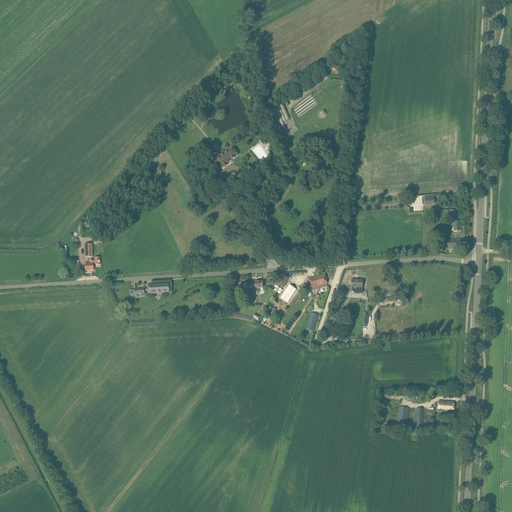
[(288,121),(284,105),(271,108),(275,124),(288,121)]
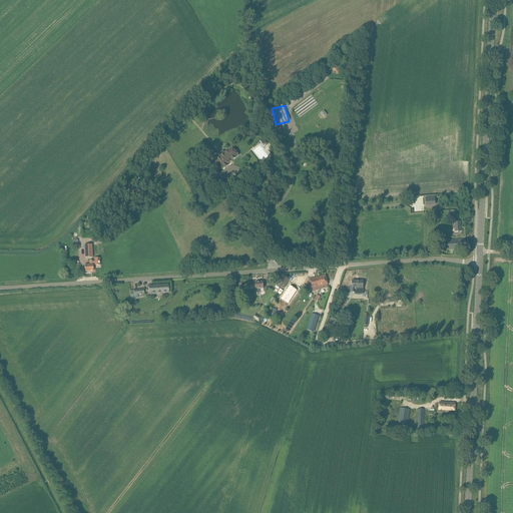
[(319,113),(323,119),(327,116),(324,110),(319,113)]
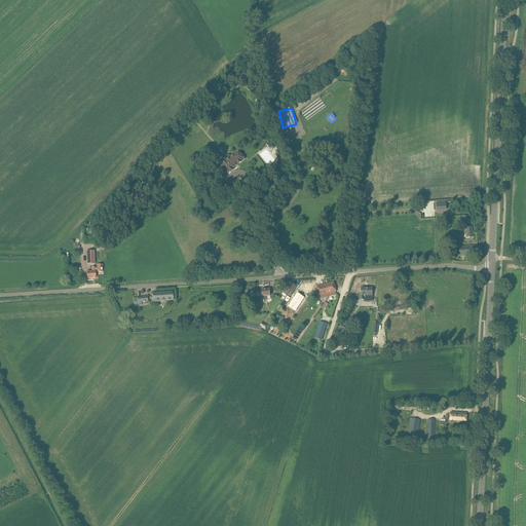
[(284,145),(293,141),(291,136),(282,141),(284,145)]
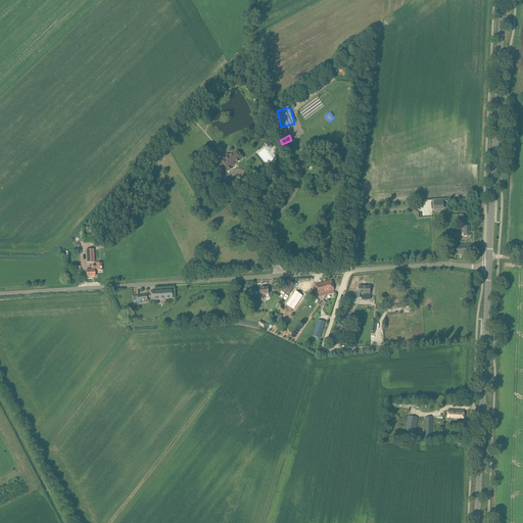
[(273,159),(264,146),(256,151),(266,164),(273,159)]
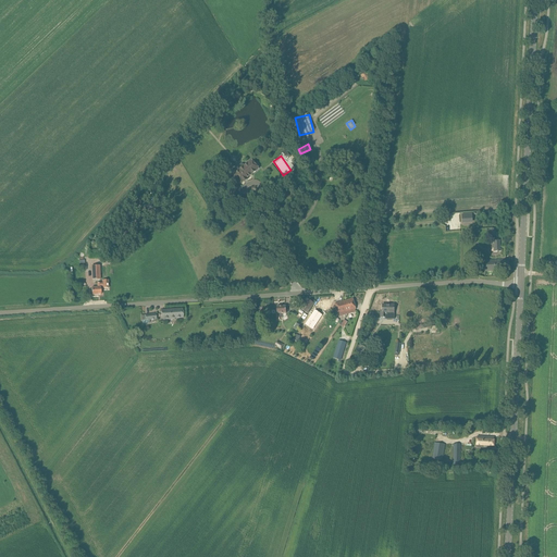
[(259,169),(256,164),(251,159),(230,178),(235,185),(238,182),(240,184),(259,169)]
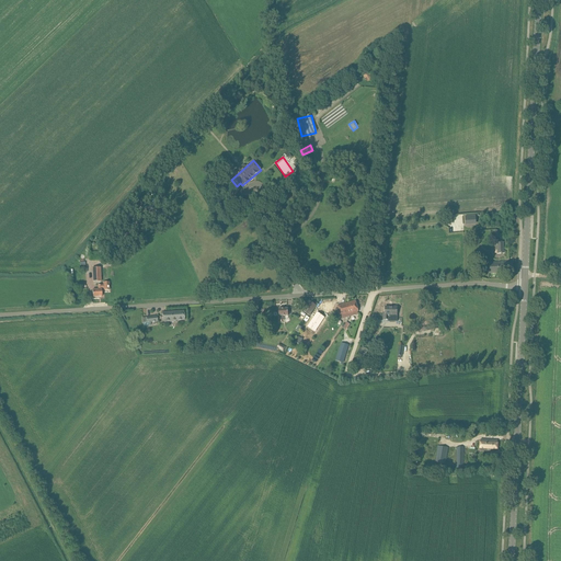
[(285,202),(298,194),(294,187),(282,196),(285,202)]
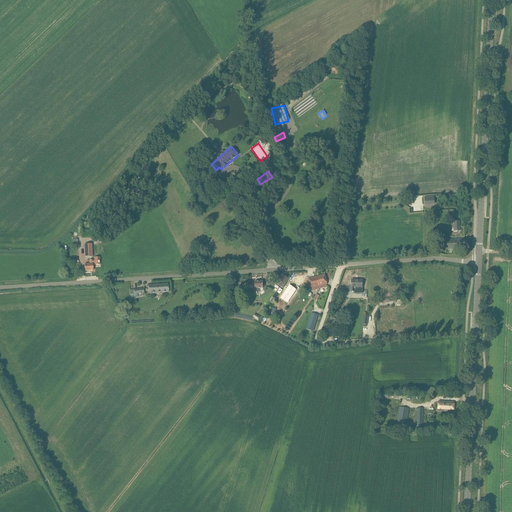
[(210,176),(214,181),(218,178),(214,173),(210,176)]
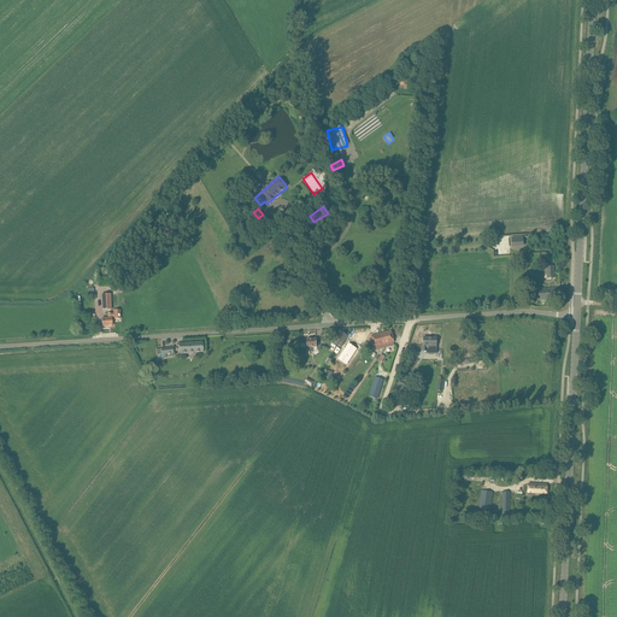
[(565,300),(564,288),(538,288),(538,301),(565,300)]
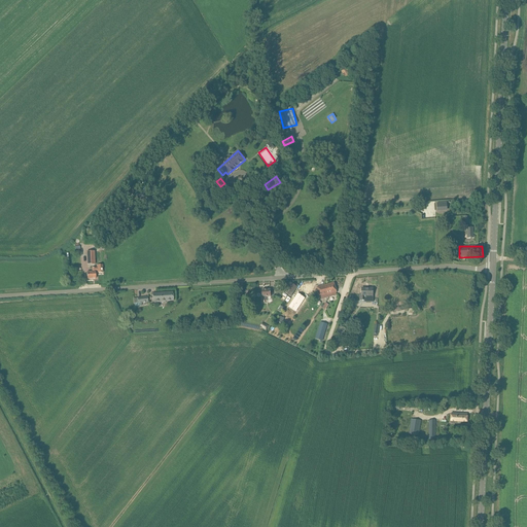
[(103,273),(102,266),(97,266),(97,268),(92,268),(92,272),(86,272),(88,279),(96,279),(95,271),(98,271),(98,273),(103,273)]
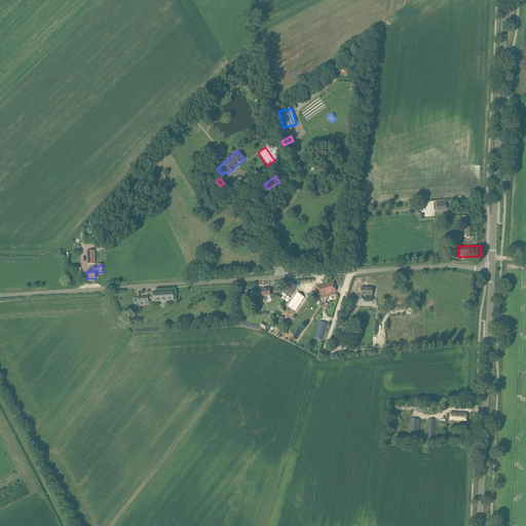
[(333,282),(316,287),(320,297),(336,292),(333,282)]
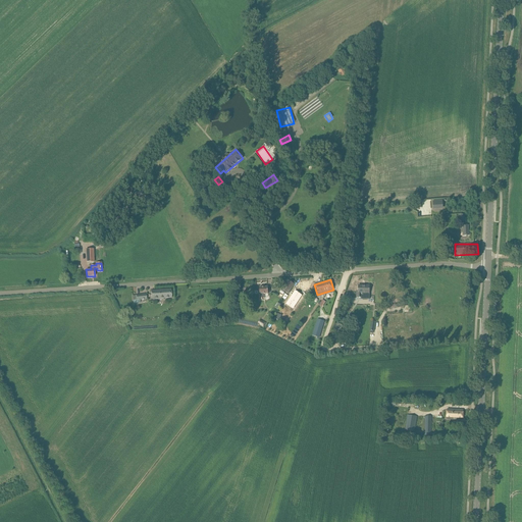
[(294,284),(288,280),(281,290),(288,294),(294,284)]
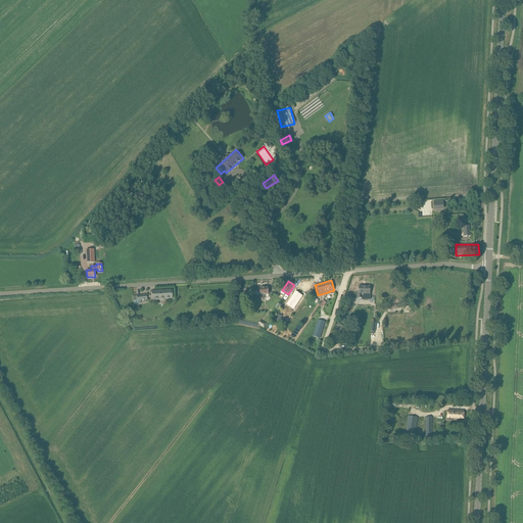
[(370,298),(370,291),(370,286),(359,286),(359,293),(358,293),(358,298),(370,298)]
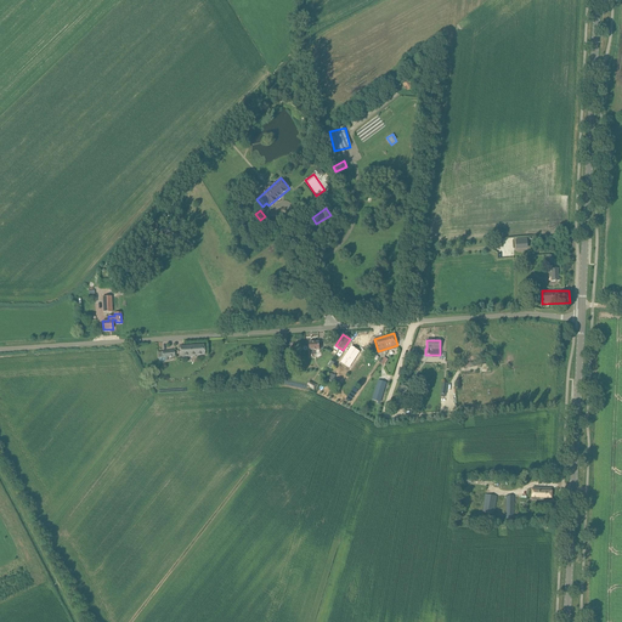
[(320,350),(320,348),(320,341),(309,343),(310,351),(310,356),(314,355),(314,350),(320,350)]
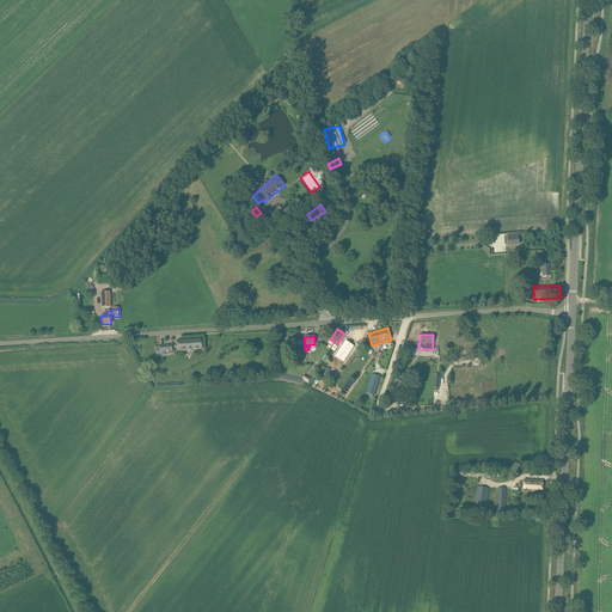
[(201,349),(201,346),(201,340),(177,341),(177,352),(191,352),(191,350),(201,349)]
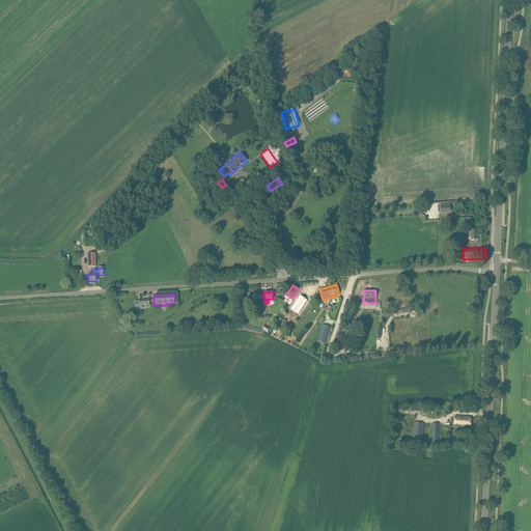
[(291,309),(298,314),(307,301),(300,296),(291,309)]
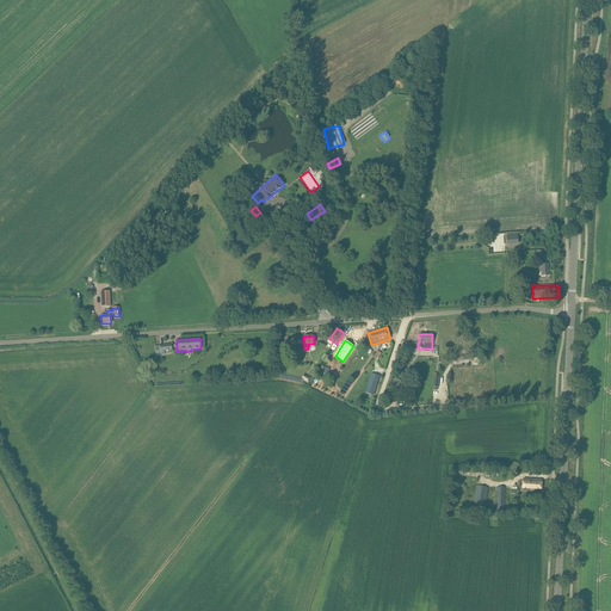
[(171,345),(155,346),(156,352),(156,356),(165,355),(164,351),(172,350),(171,345)]
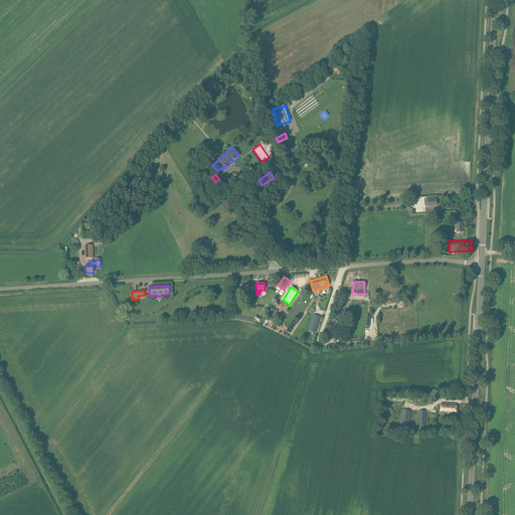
[(315,333),(321,314),(314,312),(308,331),(315,333)]
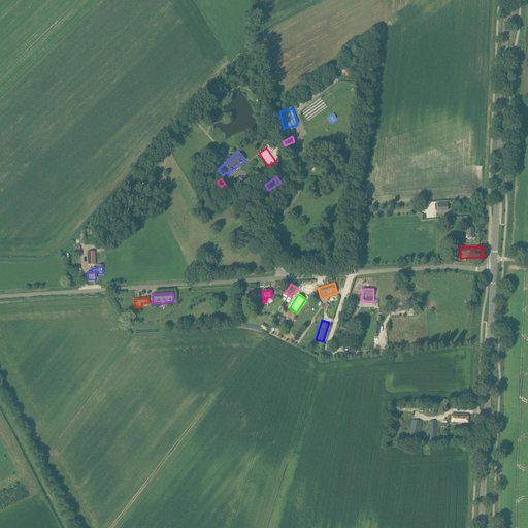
[(338,332),(335,344),(342,347),(345,334),(338,332)]
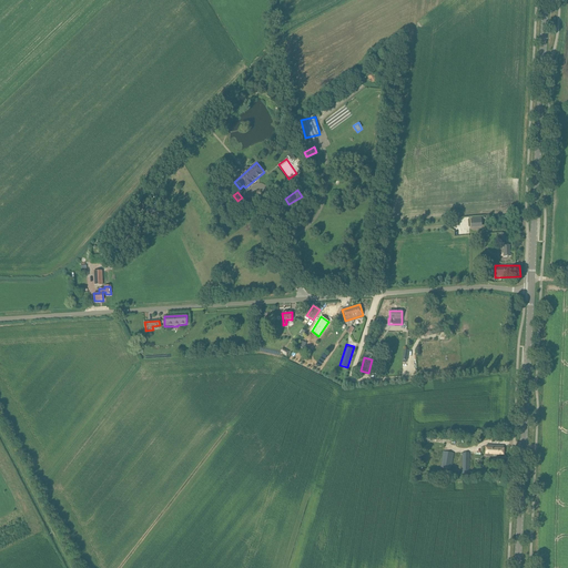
[(504,446),(498,446),(486,445),(486,456),(504,457),(504,446)]
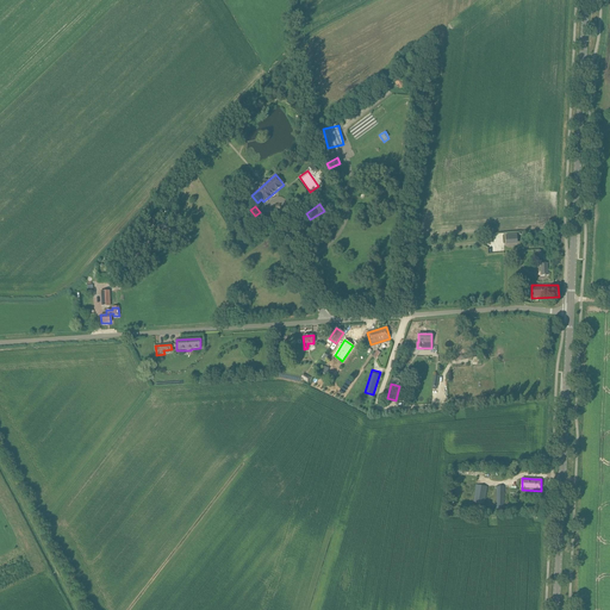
[(484,504),(487,486),(477,485),(474,502),(484,504)]
